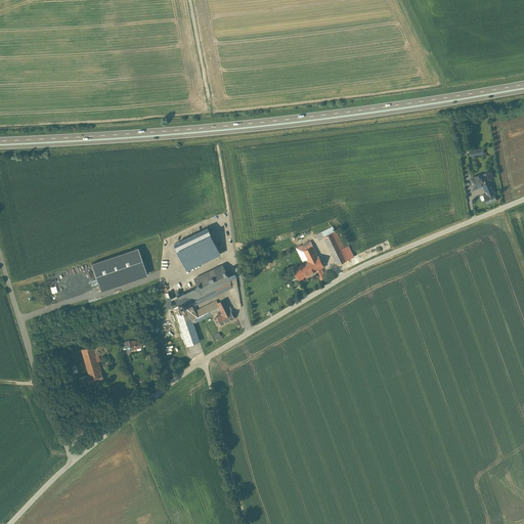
[(483,147),(469,150),(470,157),(484,155),(483,147)]
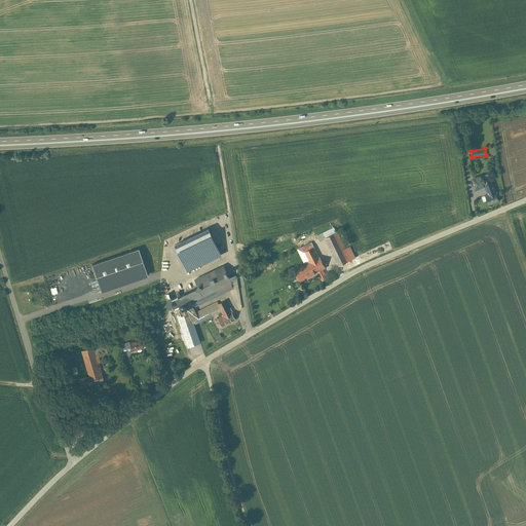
[(482,179),(474,183),(473,183),(474,190),(485,185),(482,179)]
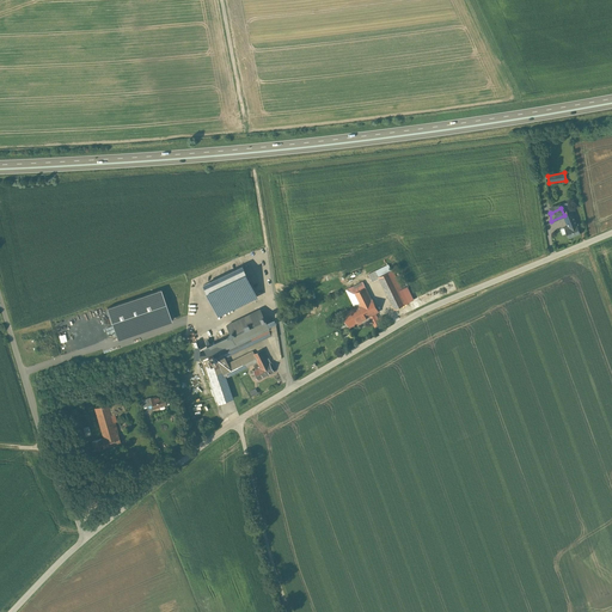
[(571,212),(564,215),(568,224),(571,222),(573,224),(576,222),(571,212)]
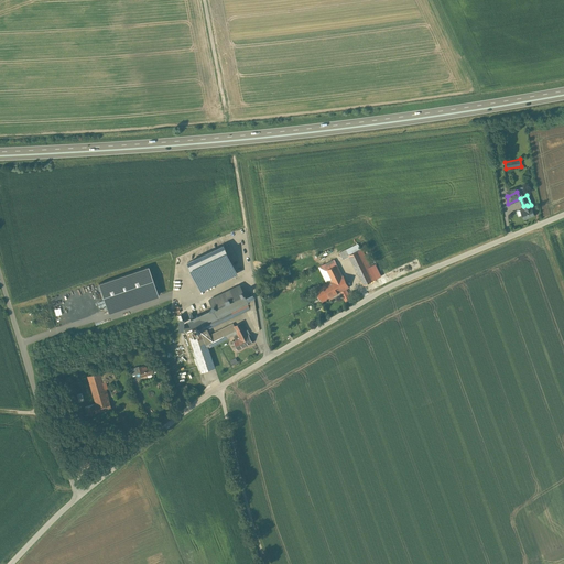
[(523,206),(520,208),(524,218),(534,214),(531,205),(528,206),(527,205),(523,206)]
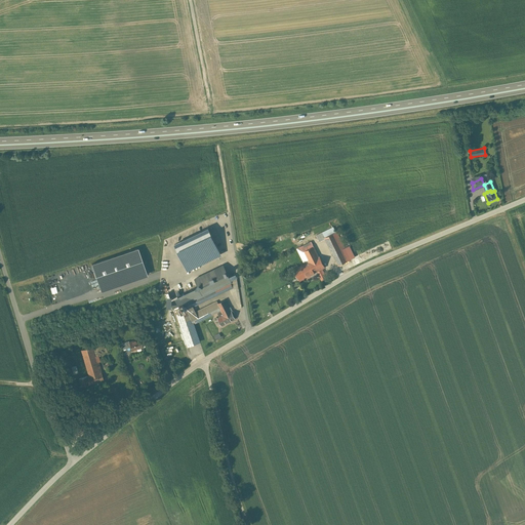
[(209,227),(174,243),(186,267),(220,250),(209,227)]
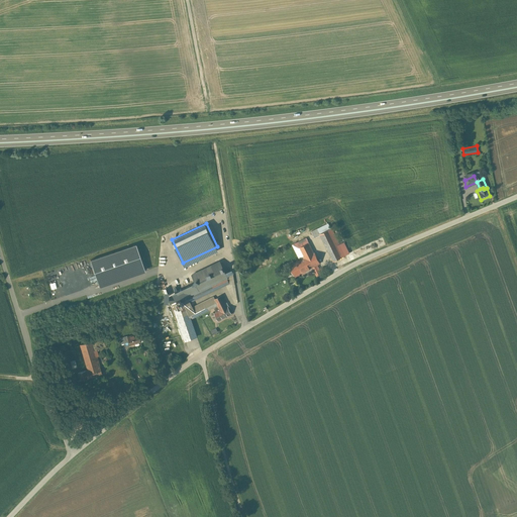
[(316,228),(310,231),(312,234),(313,237),(319,234),(319,232),(316,228)]
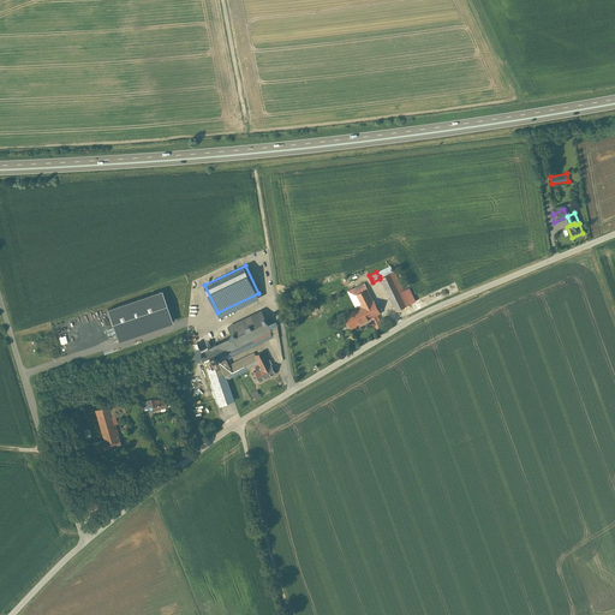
[(399,280),(393,282),(389,275),(381,280),(393,305),(407,298),(399,280)]
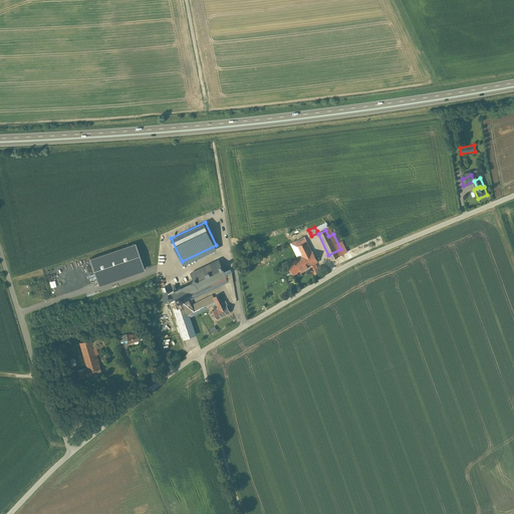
[(303,236),(289,243),(297,258),(311,251),(303,236)]
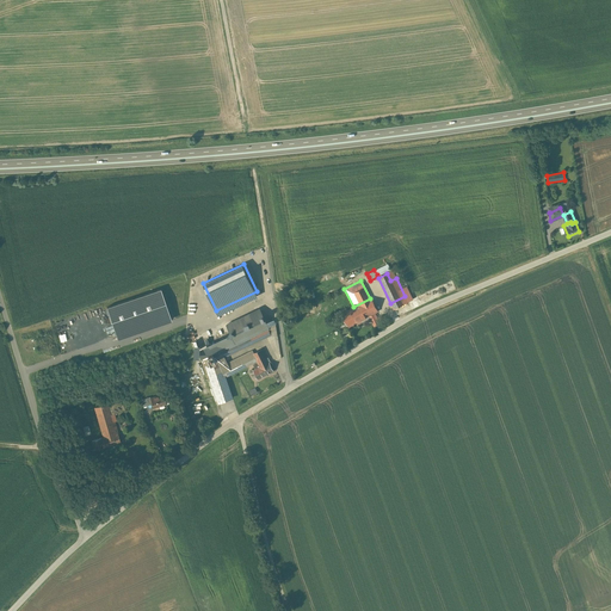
[(161,289),(106,307),(117,339),(172,321),(161,289)]
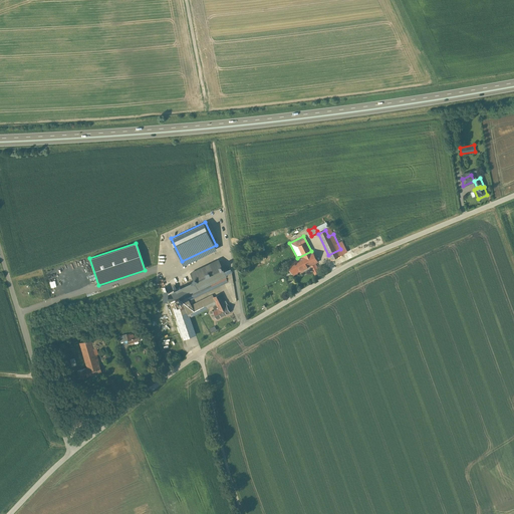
[(297,258),(293,260),(298,270),(316,261),(311,251),(297,258)]
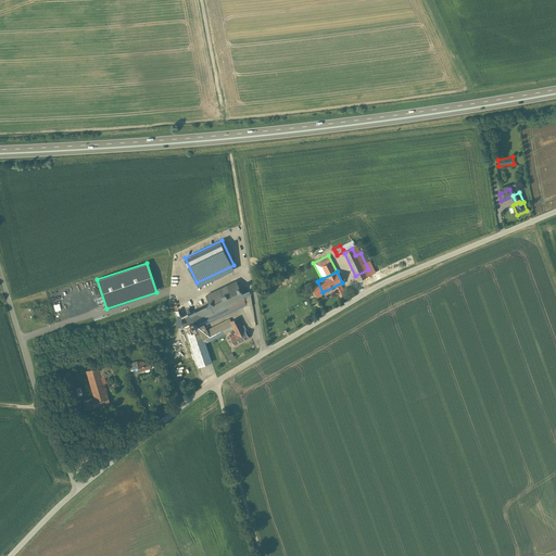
[(236,281),(206,295),(210,304),(214,312),(243,298),(244,298),(236,281)]
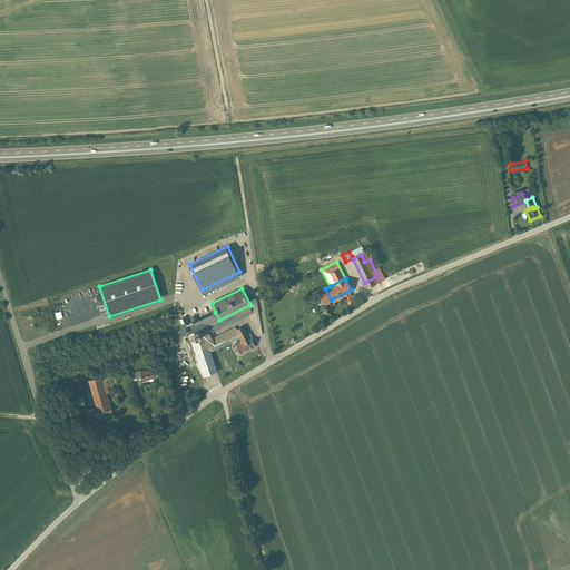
[(325,288),(317,292),(324,304),(330,301),(328,301),(331,300),(325,288)]
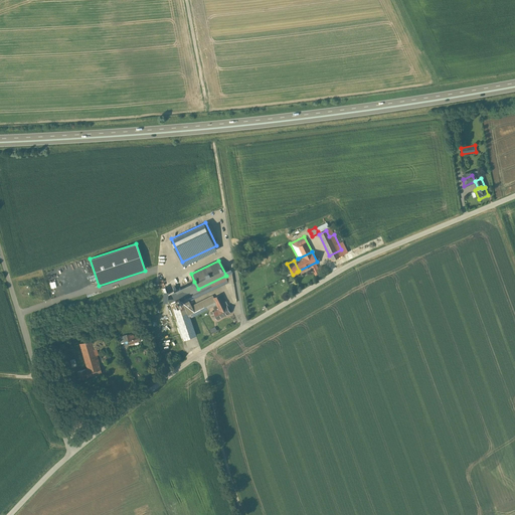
[(226,276),(225,276),(228,282),(228,283),(234,284),(232,273),(226,276)]
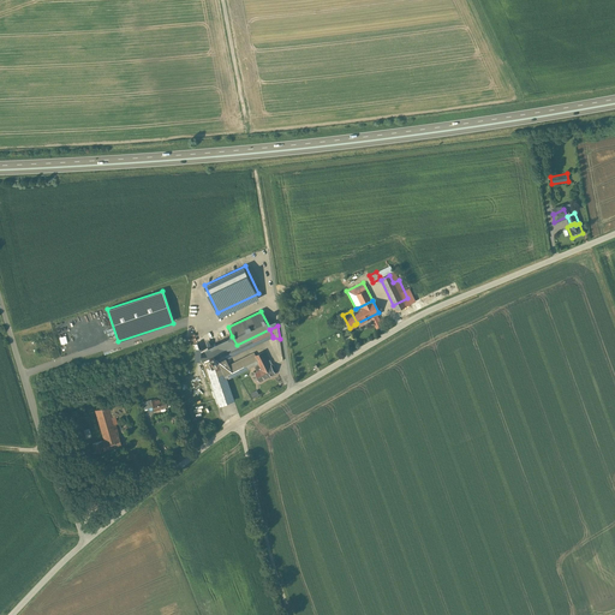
[(210,358),(214,365),(222,360),(273,336),(269,329),(237,345),(210,358)]
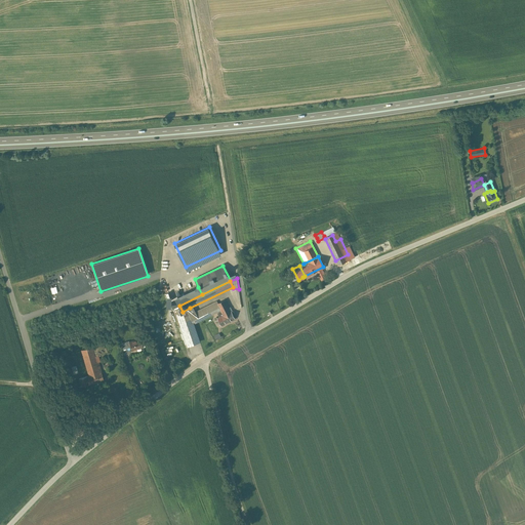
[(198,287),(169,300),(173,309),(174,308),(179,306),(202,294),(198,287)]
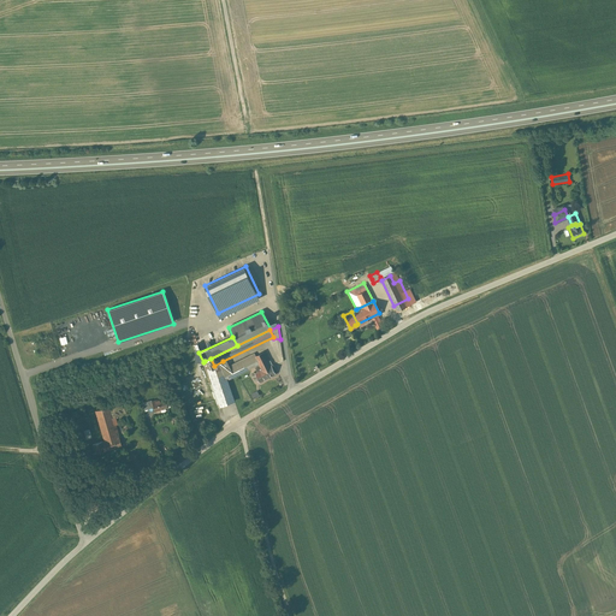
[(255,353),(226,367),(231,378),(255,366),(260,363),(256,356),(255,353)]
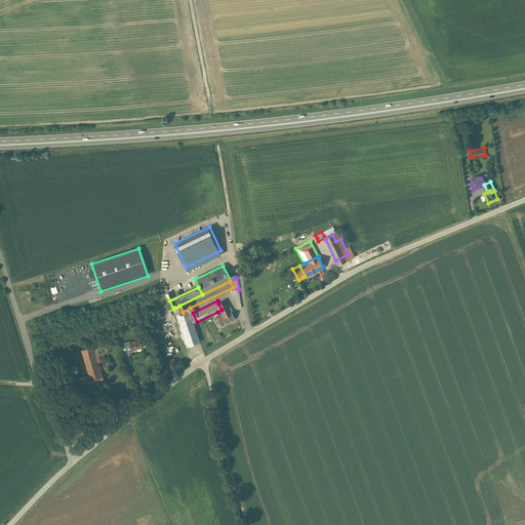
[(231,312),(225,300),(218,304),(221,310),(224,315),(219,317),(217,318),(221,325),(229,322),(232,320),(235,319),(233,315),(235,314),(233,310),(231,312)]
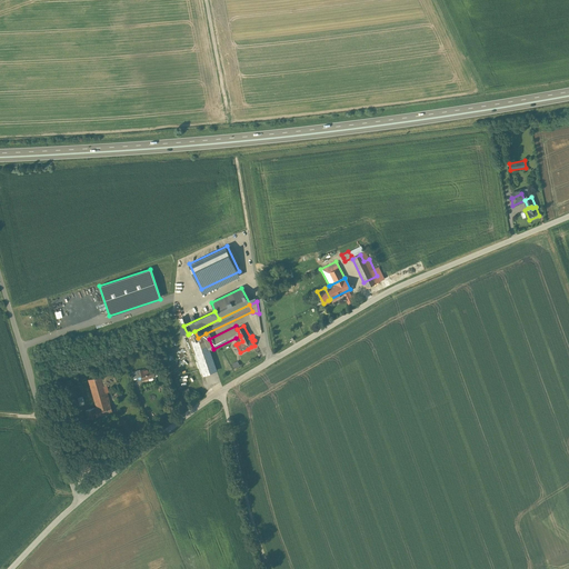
[(206,333),(198,338),(195,331),(189,333),(195,348),(208,343),(210,350),(210,351),(213,349),(209,339),(206,333)]
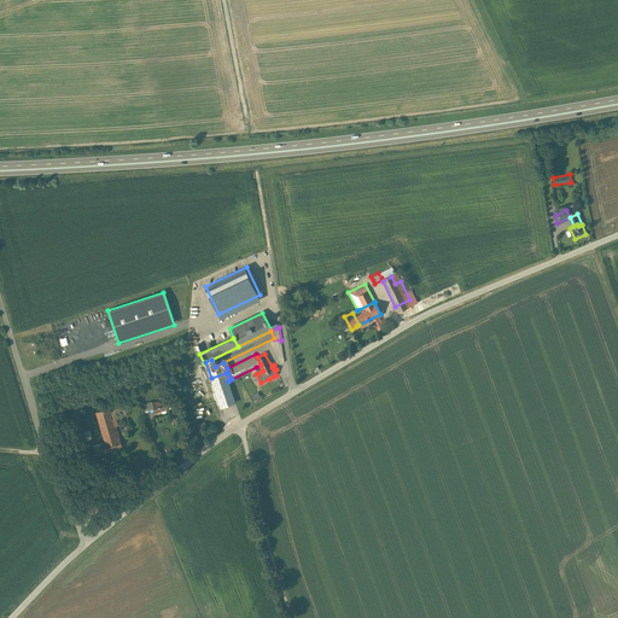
[(226,373),(211,378),(221,407),(235,402),(228,382),(228,380),(226,373)]
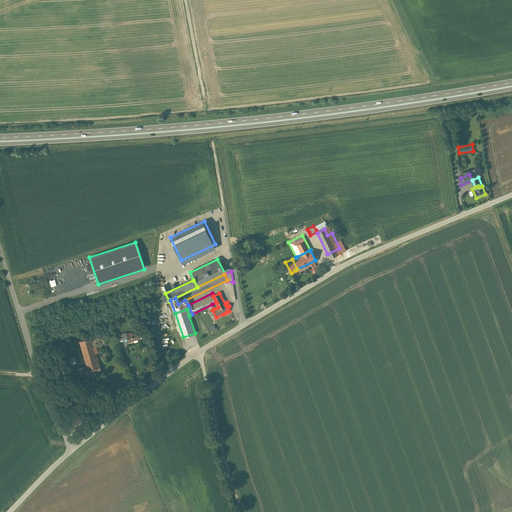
[(137,329),(126,333),(128,342),(139,338),(138,334),(137,329)]
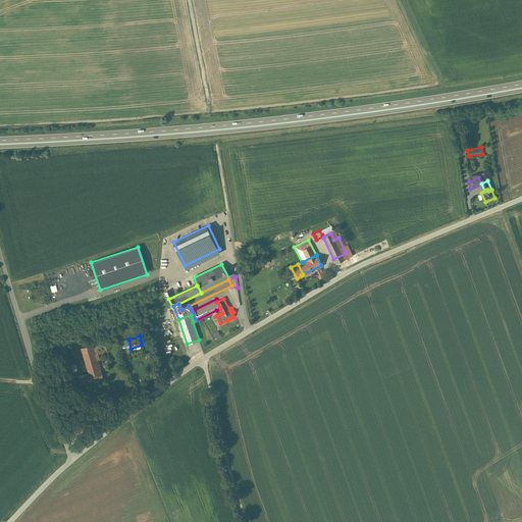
[(99,370),(91,345),(81,348),(89,373),(86,374),(79,376),(81,384),(103,377),(100,370),(99,370)]
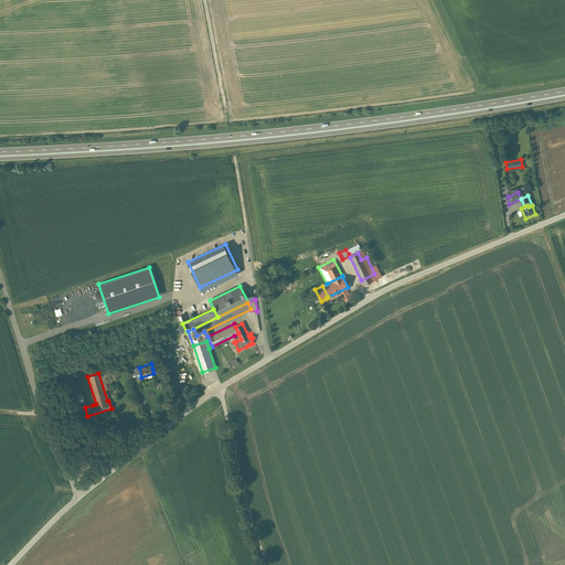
[(137,418),(141,427),(147,425),(144,415),(137,418)]
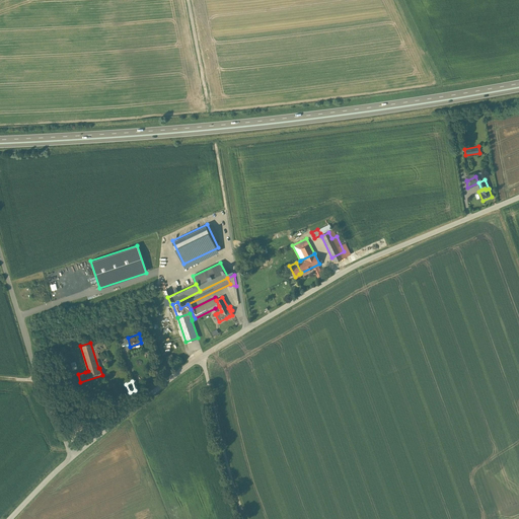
[(117,400),(110,404),(115,409),(120,405),(117,400)]
